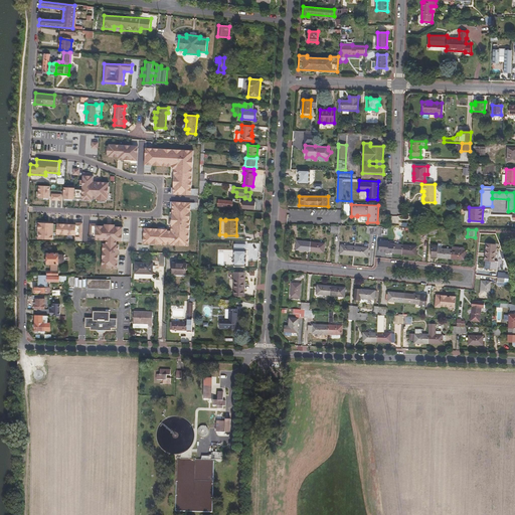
[(296,249),(309,250),(310,242),(297,241),(296,249)]
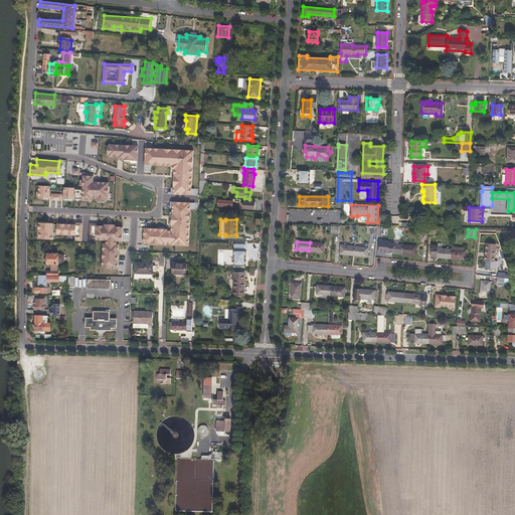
[(310,242),(309,250),(323,252),(324,243),(310,242)]
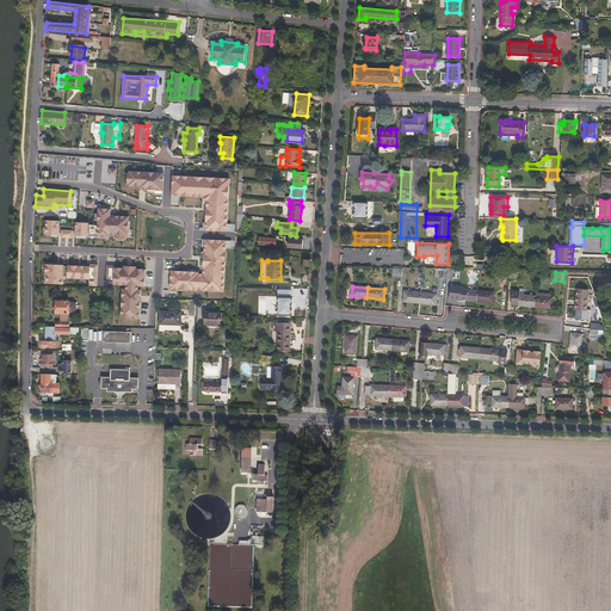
[(461,300),(476,301),(477,290),(461,289),(461,300)]
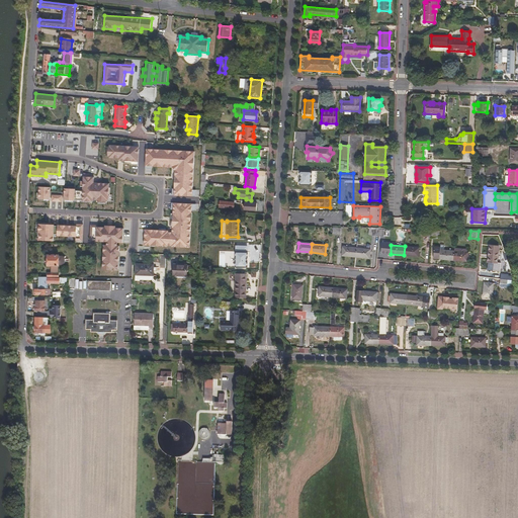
[(405,246),(404,255),(418,256),(418,248),(405,246)]
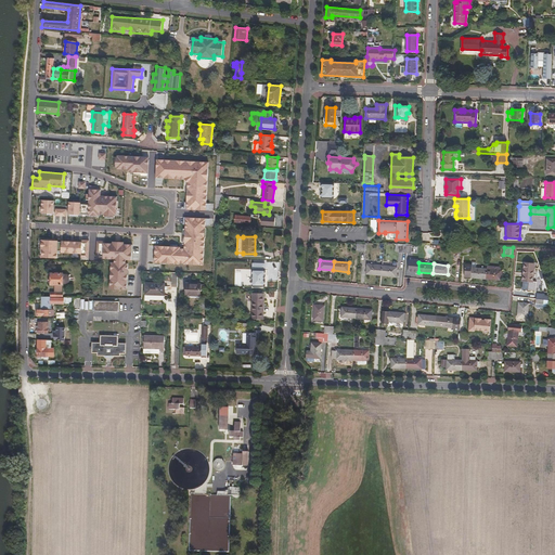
[(464,276),(486,279),(486,269),(472,268),(472,265),(465,263),(464,276)]
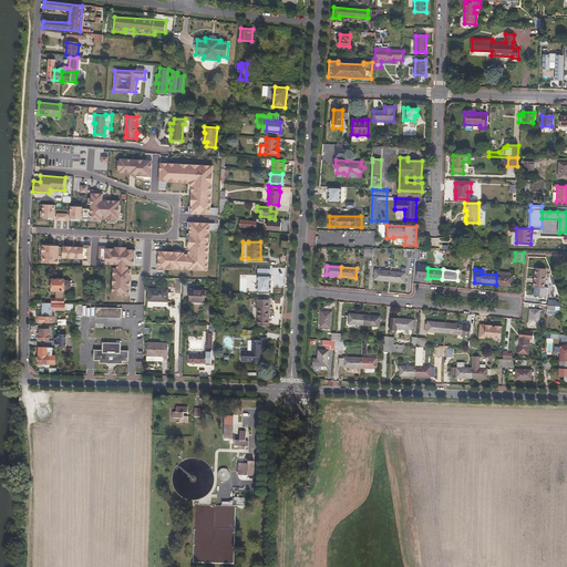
[(389,281),(390,271),(374,270),(373,279),(389,281)]
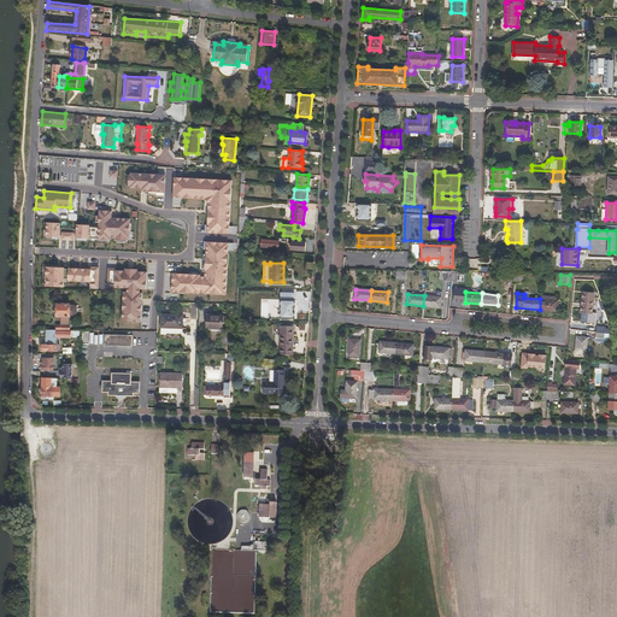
[(441,297),(424,295),(423,306),(440,307),(441,297)]
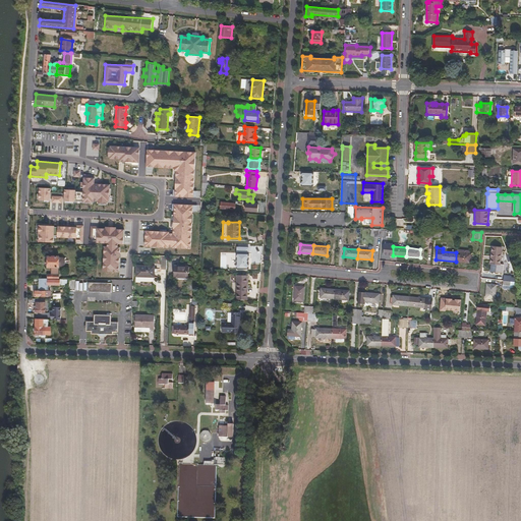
[(456,252),(456,262),(469,263),(470,254),(469,253),(469,251),(457,249),(456,252)]
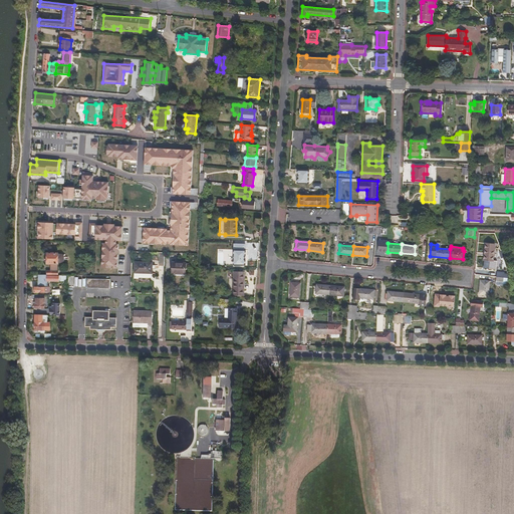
[(245,248),(235,248),(235,260),(244,261),(245,248)]
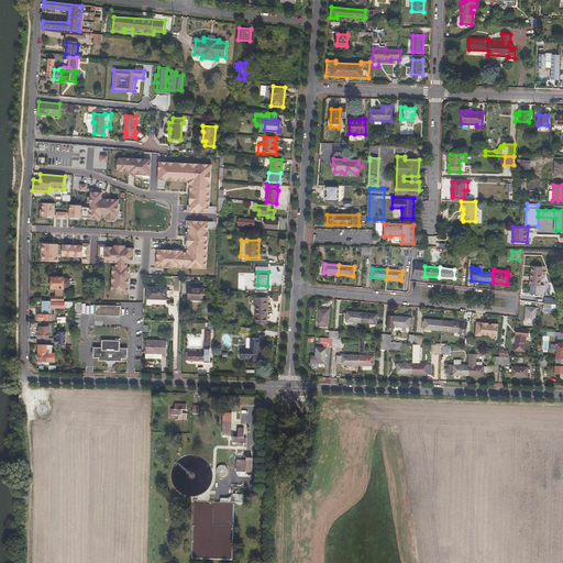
[(539,275),(529,274),(528,291),(537,293),(539,275)]
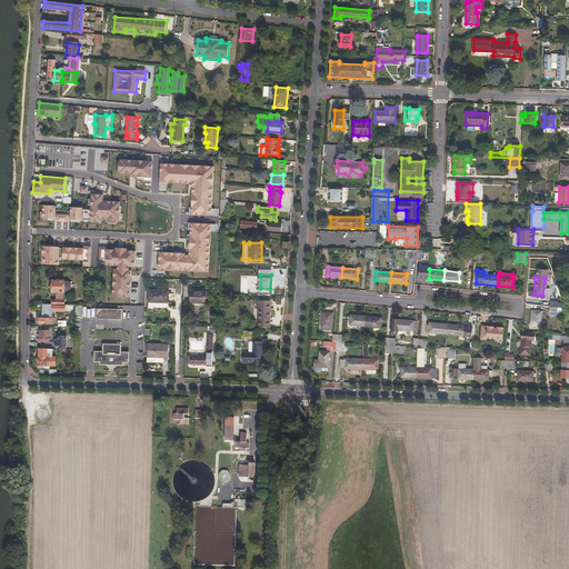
[(55,291),(55,295),(63,295),(62,291),(63,291),(63,290),(63,280),(51,280),(51,291),(55,291)]
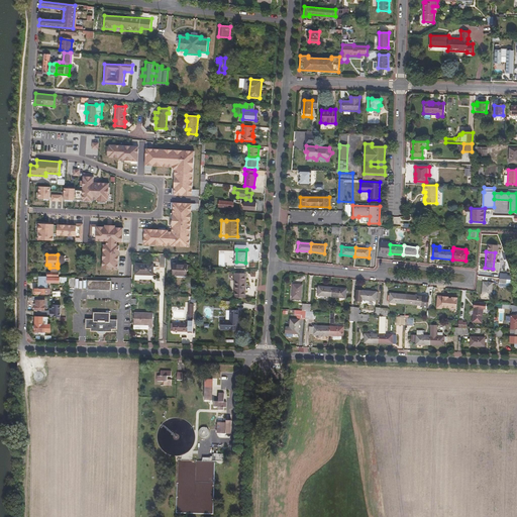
[(135,264),(134,274),(151,275),(152,264),(135,264)]
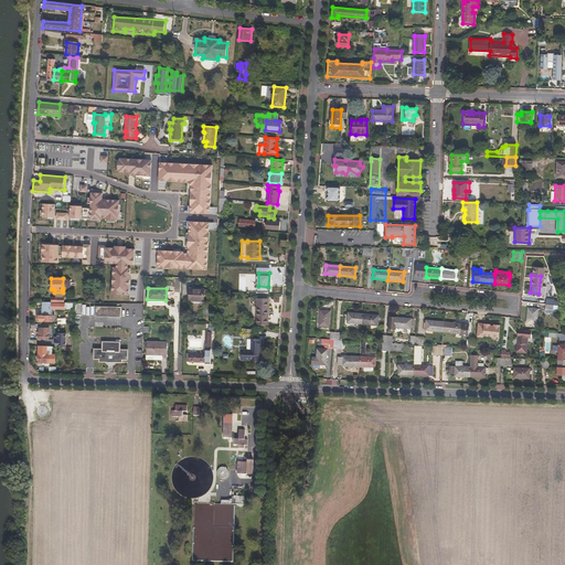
[(203,289),(189,288),(189,300),(203,301),(203,289)]
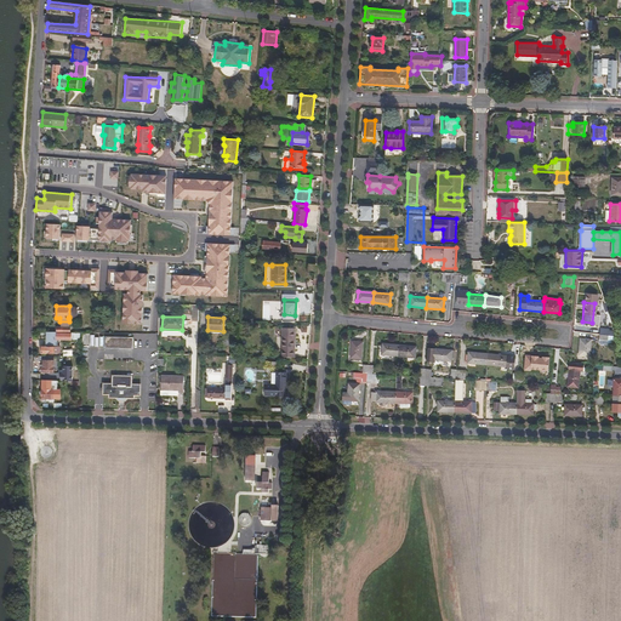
[(600,324),(599,334),(614,335),(614,326),(600,324)]
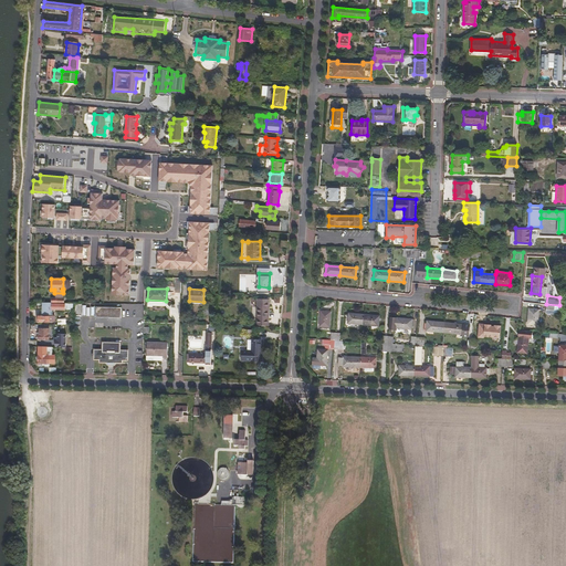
[(257,325),(268,326),(269,299),(258,299),(257,325)]
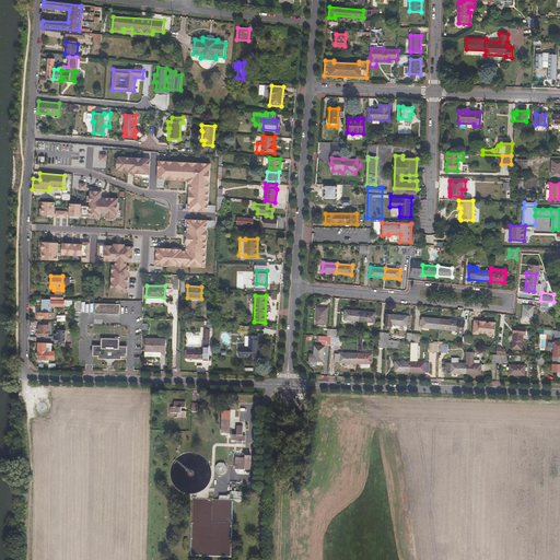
[(553,302),(540,301),(539,310),(552,312),(553,302)]
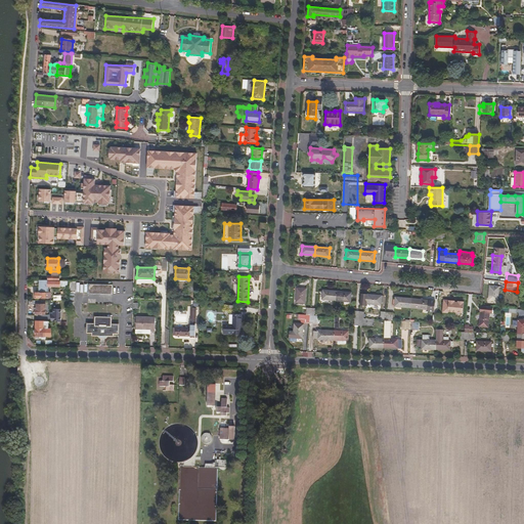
[(112,285),(88,285),(88,293),(112,294),(112,285)]
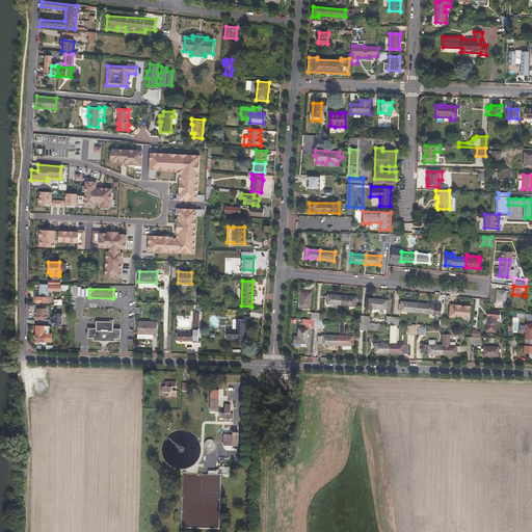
[(497,290),(496,303),(504,306),(506,291),(497,290)]
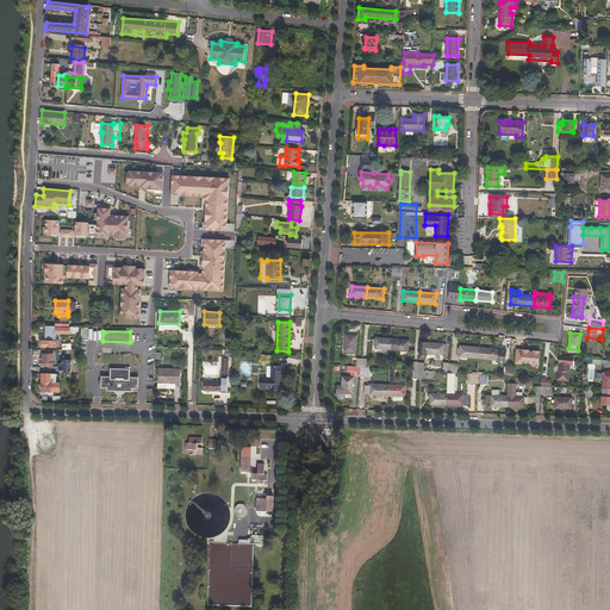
[(346,335),(344,352),(354,352),(355,335),(346,335)]
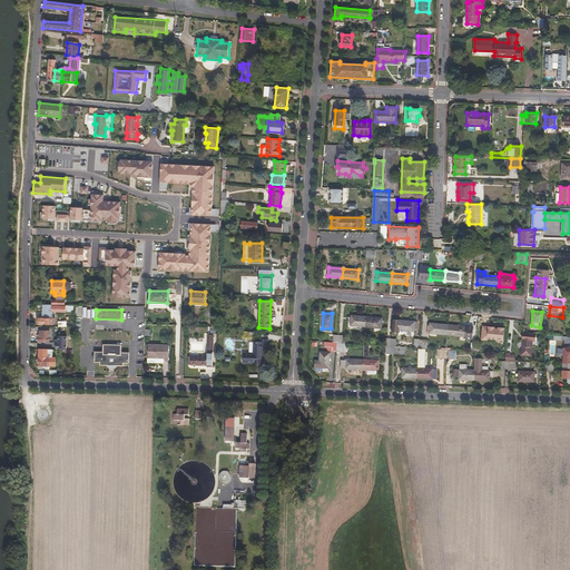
[(350,325),(365,326),(366,316),(351,315),(350,325)]
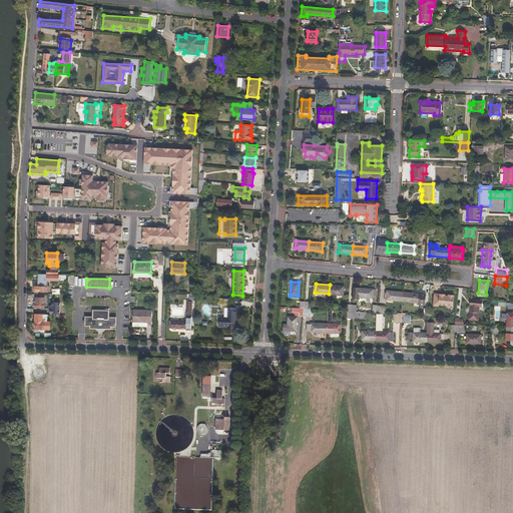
[(330,285),(329,294),(342,295),(343,287),(330,285)]
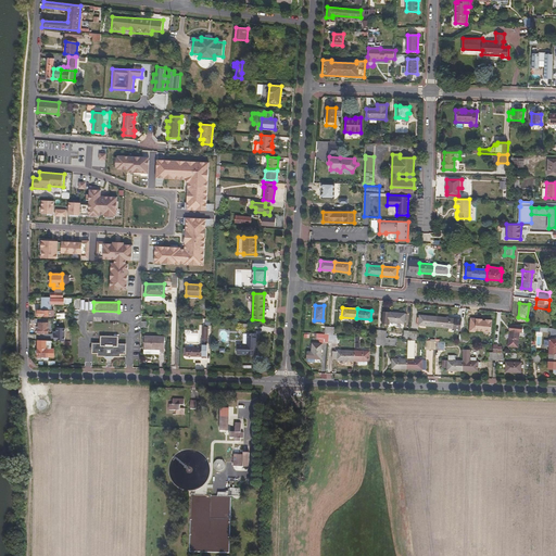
[(389,321),(403,323),(403,320),(404,314),(390,313),(383,312),(381,324),(389,325),(389,321)]
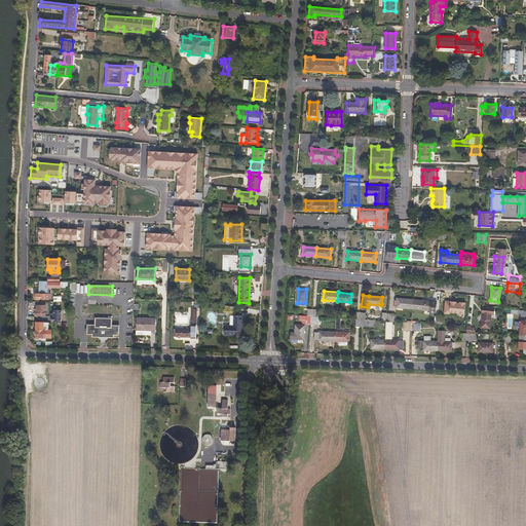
[(396,307),(412,308),(413,299),(397,298),(396,307)]
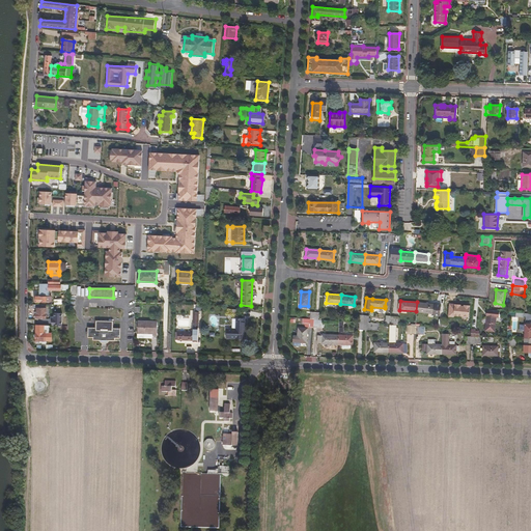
[(417,302),(416,311),(434,313),(434,315),(440,316),(441,305),(417,302)]
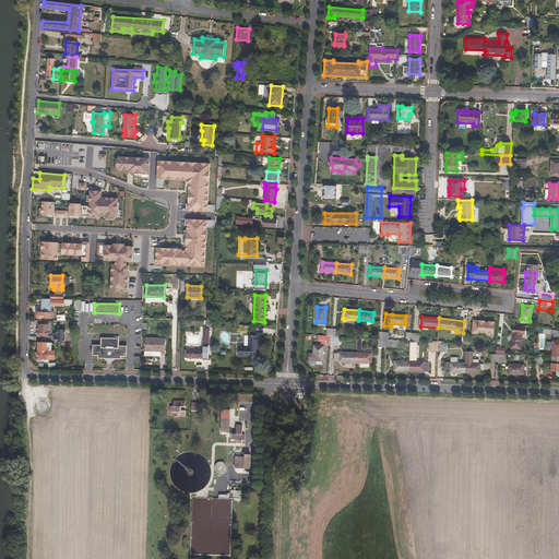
[(237,325),(237,331),(253,331),(253,325),(252,325),(251,322),(240,322),(239,325),(237,325)]
